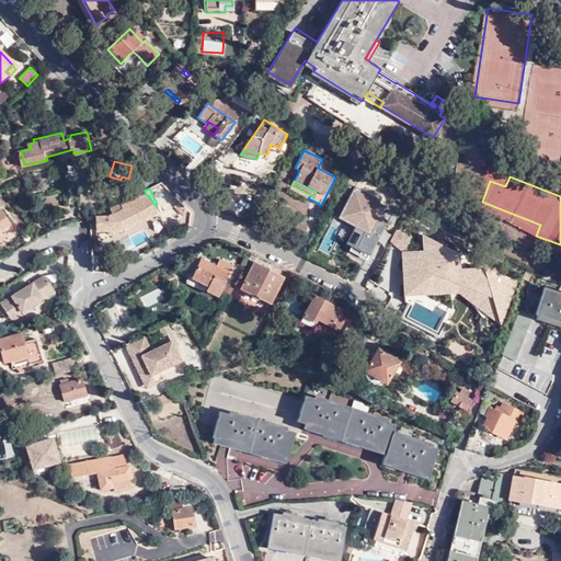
[(147,196),(145,191),(136,196),(138,201),(132,205),(124,208),(121,204),(110,210),(112,215),(107,217),(96,218),(99,235),(102,239),(106,238),(109,235),(114,233),(114,230),(122,229),(124,229),(158,212),(155,205),(149,195),(147,196)]
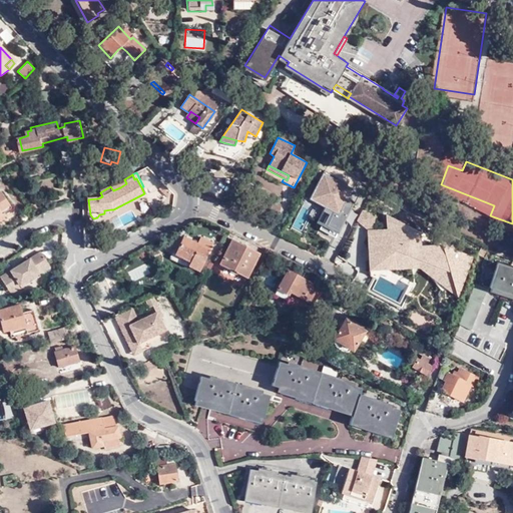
[(333,203),(329,209),(338,215),(351,198),(354,200),(358,193),(332,174),(318,193),(333,203)]
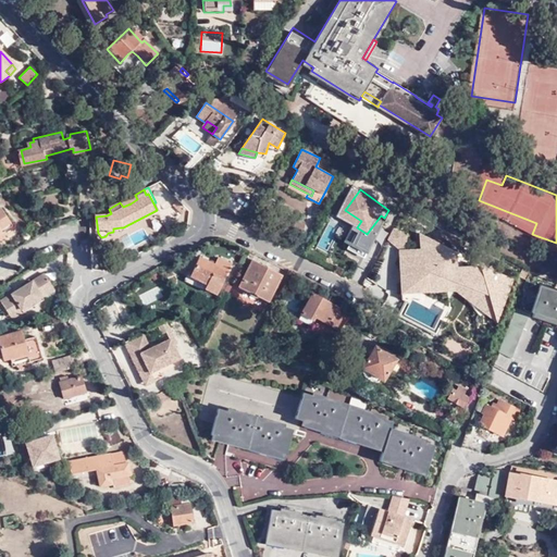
[(0,238),(5,236),(1,230),(10,223),(0,207),(0,238)]
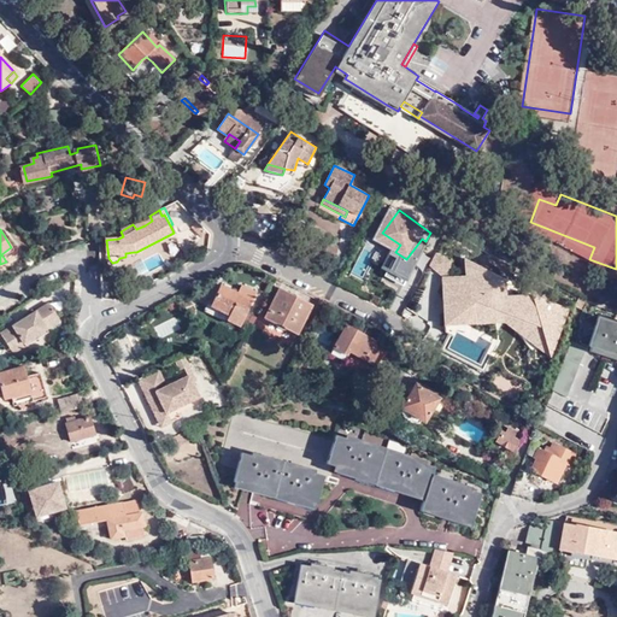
[(382,233),(377,239),(395,252),(400,245),(382,233)]
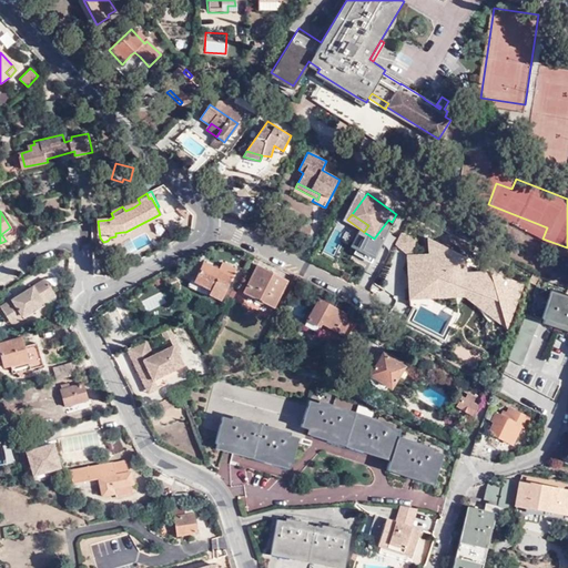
[(439,257),(446,246),(438,242),(432,254),(439,257)]
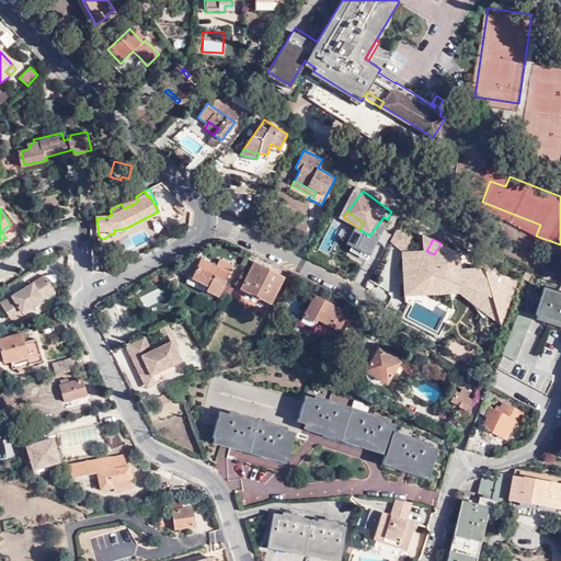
[(453,241),(448,248),(441,243),(434,254),(426,251),(422,260),(435,268),(427,285),(447,296),(458,285),(466,289),(469,284),(490,295),(500,275),(464,253),(467,249),(453,241)]
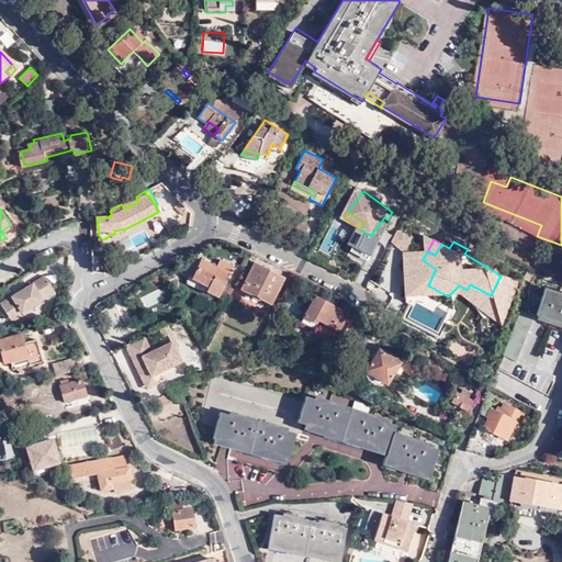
[(206,287),(204,290),(215,295),(227,272),(199,258),(190,278),(206,287)]
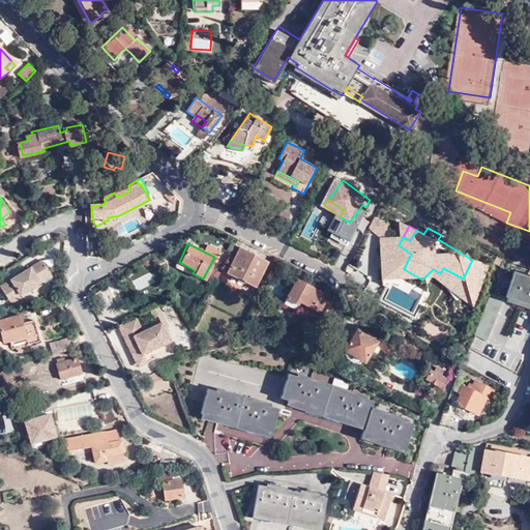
[(265,260),(237,245),(225,272),(253,286),(265,260)]
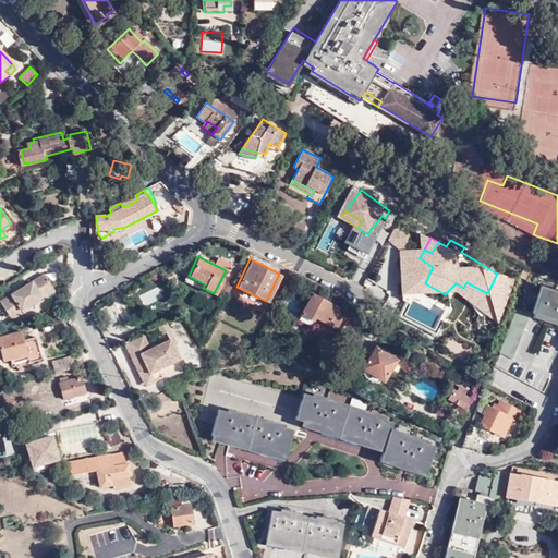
[(363,284),(370,271),(360,267),(353,280),(363,284)]
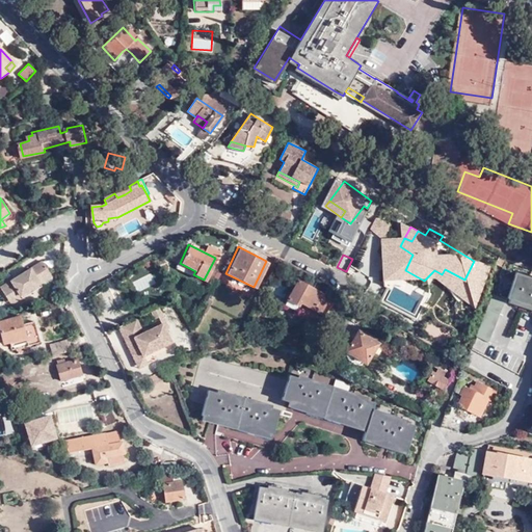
[(180,263),(178,267),(181,268),(189,272),(193,274),(195,271),(180,263)]
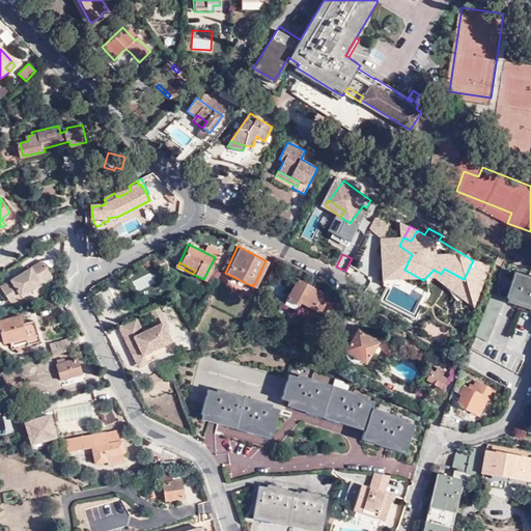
[(20,298),(39,285),(51,278),(42,263),(0,289),(11,306),(20,301),(19,299),(20,298)]
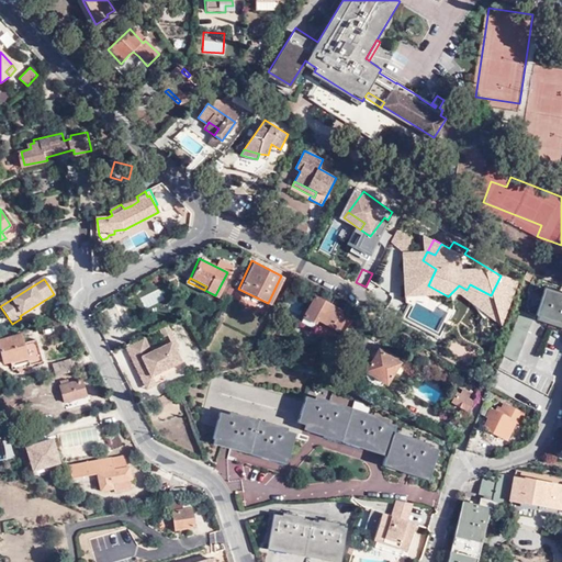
[(561,293),(546,290),(540,312),(561,316),(561,293)]
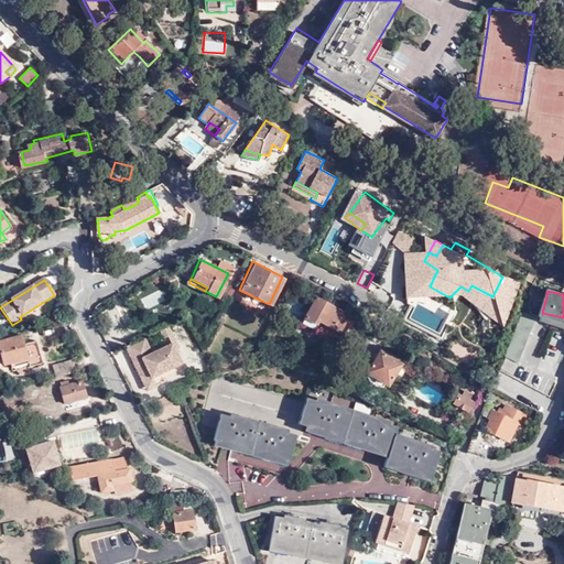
[(305,318),(317,325),(320,322),(340,333),(346,321),(340,317),(344,311),(316,297),(305,318)]
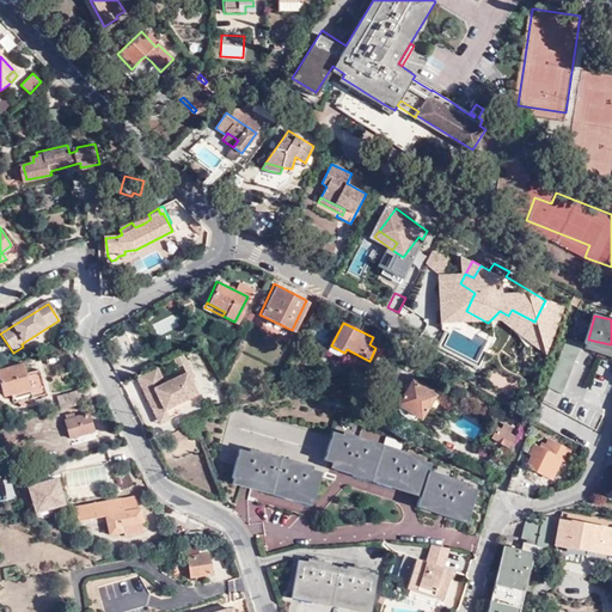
[(46,329),(23,343),(24,346),(47,331),(46,329)]
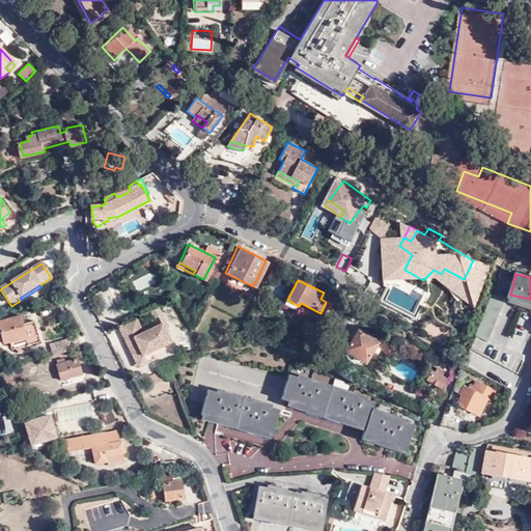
[(491,295),(468,351),(514,370),(520,358),(486,342),(503,301),(491,295)]
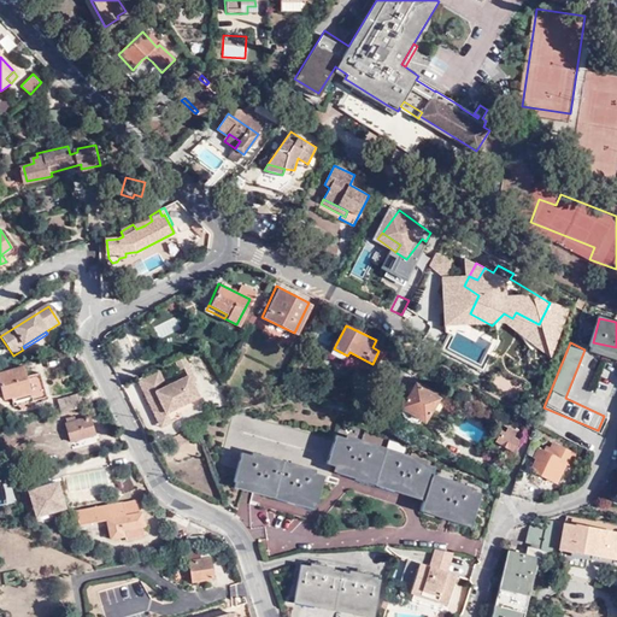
[(616,347),(593,342),(592,347),(616,353),(616,347)]
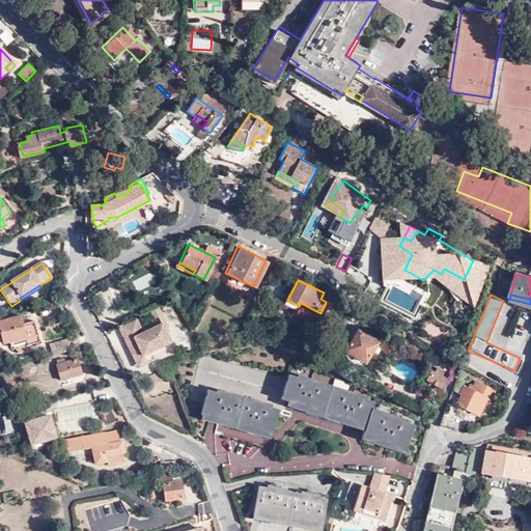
[(285,305),(297,310),(299,306),(287,300),(285,305)]
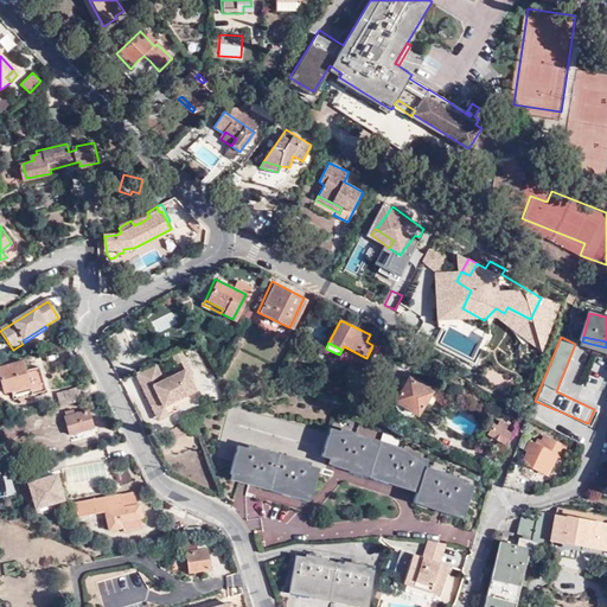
[(471,363),(474,353),(460,346),(455,355),(471,363)]
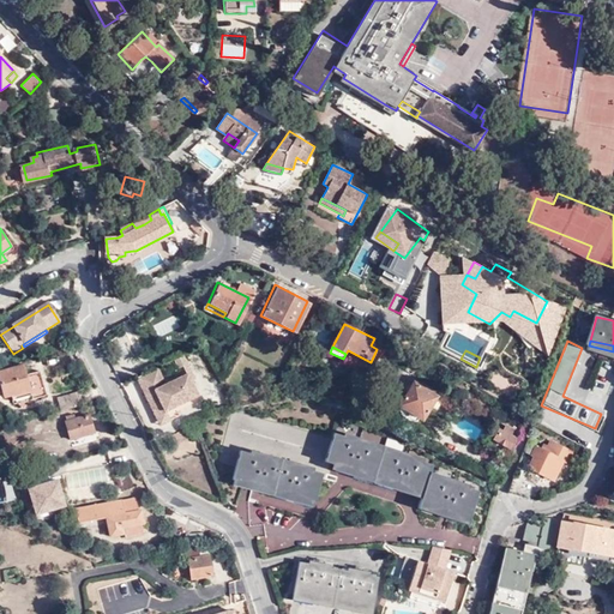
[(178,359),(184,372),(192,368),(186,355),(178,359)]
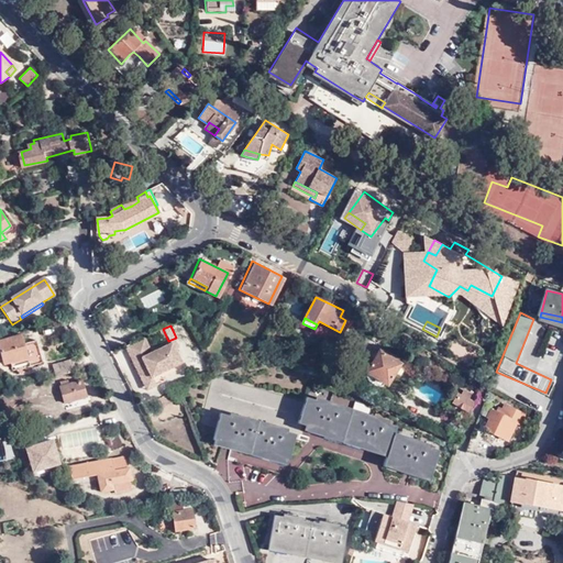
[(10,361),(20,359),(26,356),(26,355),(32,354),(30,344),(23,345),(20,334),(0,339),(0,351),(3,363),(10,361)]
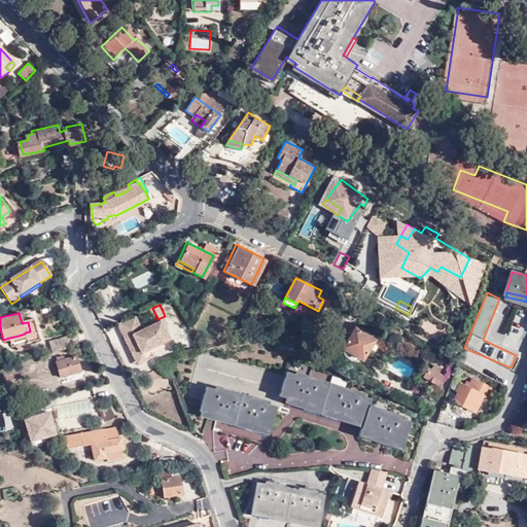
[(133,359),(141,355),(169,342),(161,324),(142,332),(135,319),(117,327),(133,359)]
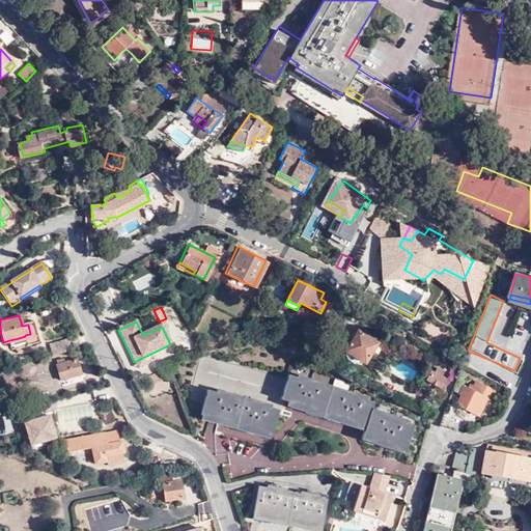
[(344,355),(353,363),(362,352),(367,347),(368,345),(351,330),(336,347),(337,350),(336,351),(336,352),(335,353),(335,355),(336,356),(337,358),(338,358),(340,358),(341,358),(344,355)]
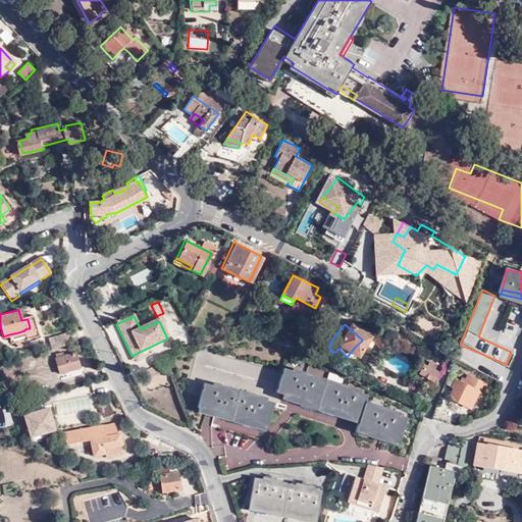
[(69,331),(47,337),(50,349),(72,343),(69,331)]
